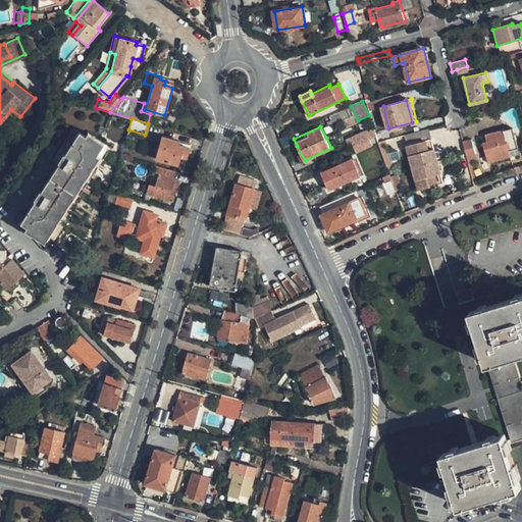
[(500,127),(483,132),(485,140),(479,141),(483,154),(488,153),(491,160),(508,155),(506,148),(516,146),(510,126),(500,128),(500,127)]
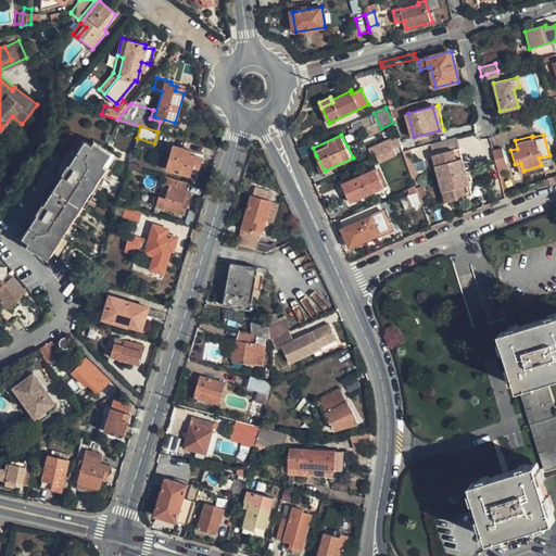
[(125,160),(90,137),(23,240),(58,263),(125,160)]
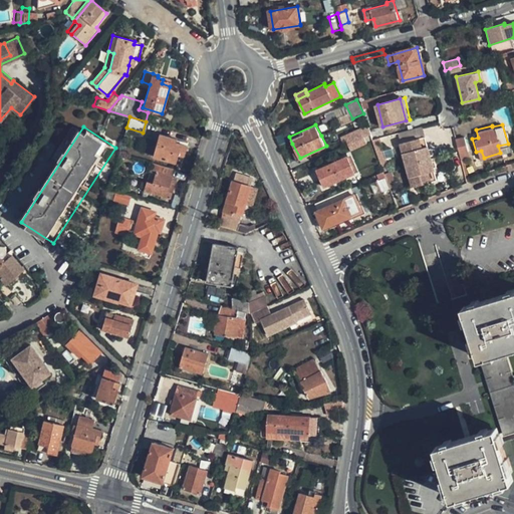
[(344,135),(348,144),(364,137),(359,127),(344,135)]
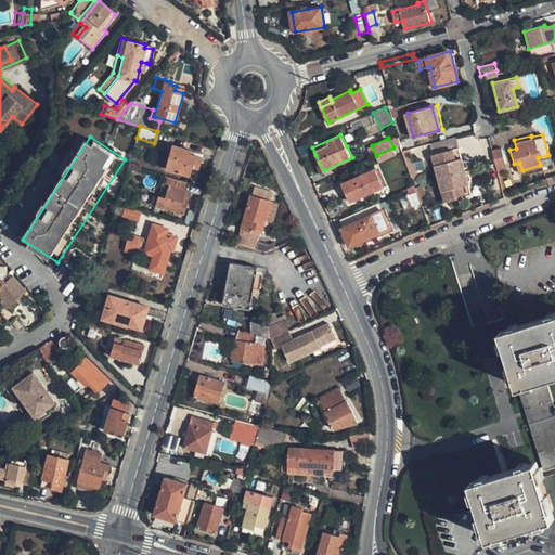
[(198,168),(202,157),(189,153),(190,151),(172,144),(165,168),(189,176),(192,166),(198,168)]
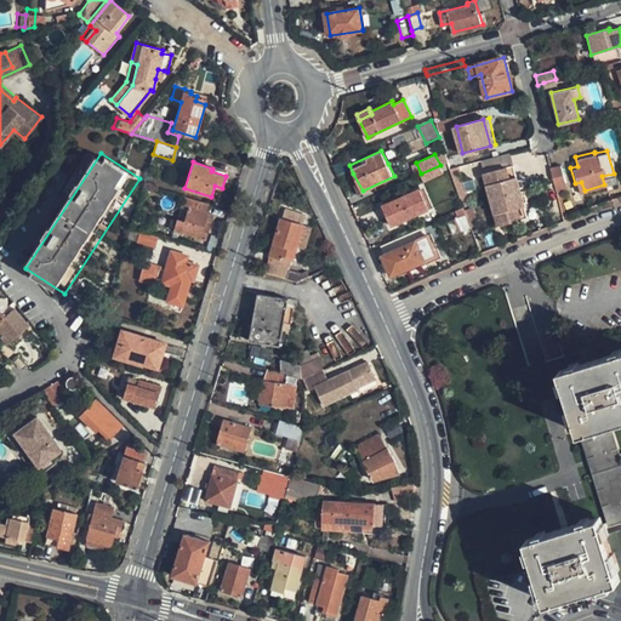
[(483,172),(497,223),(527,216),(512,165),(483,172)]
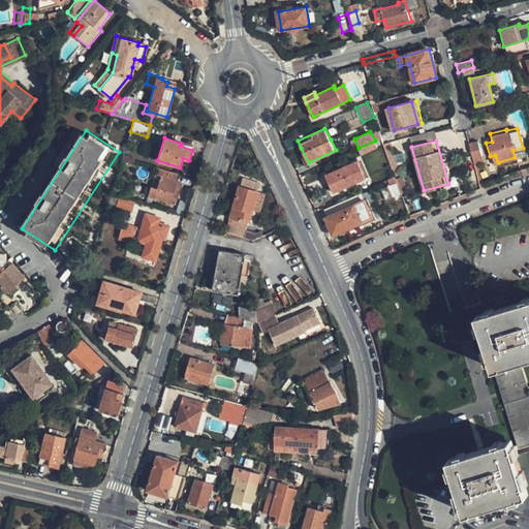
[(467,143),(471,160),(479,158),(475,141),(467,143)]
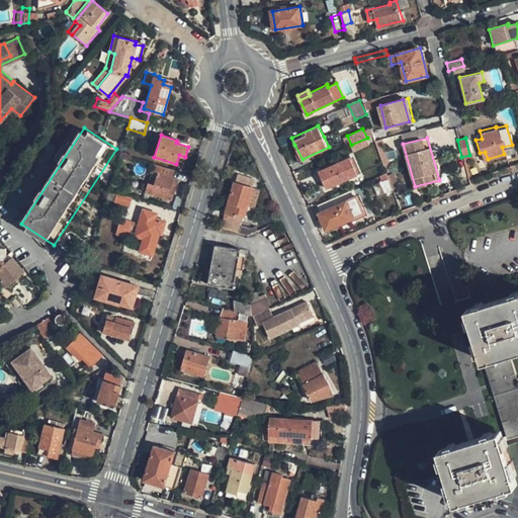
[(504,154),(513,152),(512,145),(502,147),(504,154)]
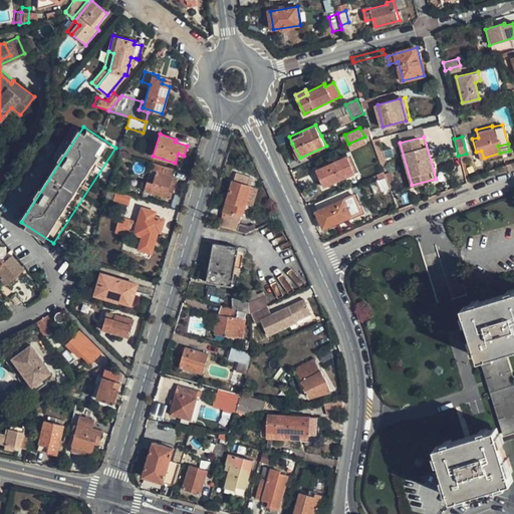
[(178,154),(175,163),(181,165),(184,156),(178,154)]
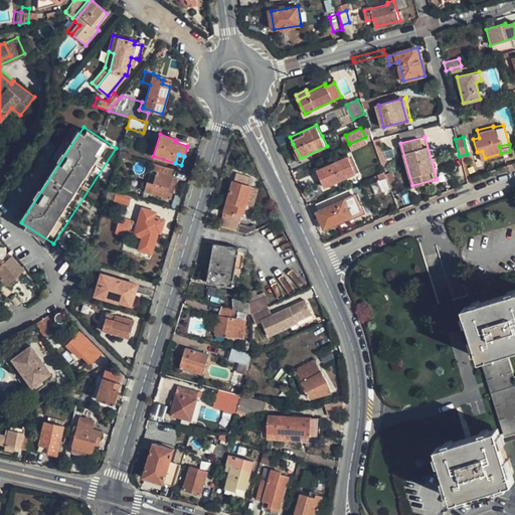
[(318,169),(325,185),(355,170),(348,155),(318,169)]
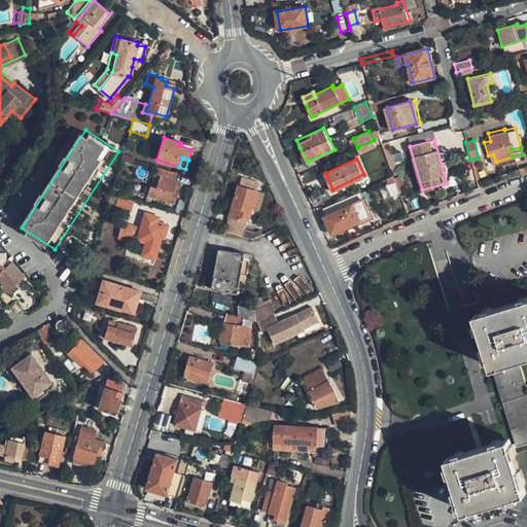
[(178,173),(162,168),(156,185),(154,184),(151,194),(157,196),(157,197),(174,202),(178,189),(174,187),(176,180),(178,173)]
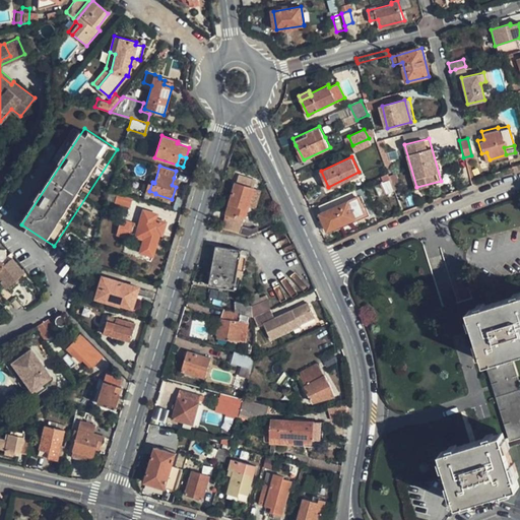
[(385,192),(391,188),(383,171),(376,175),(385,192)]
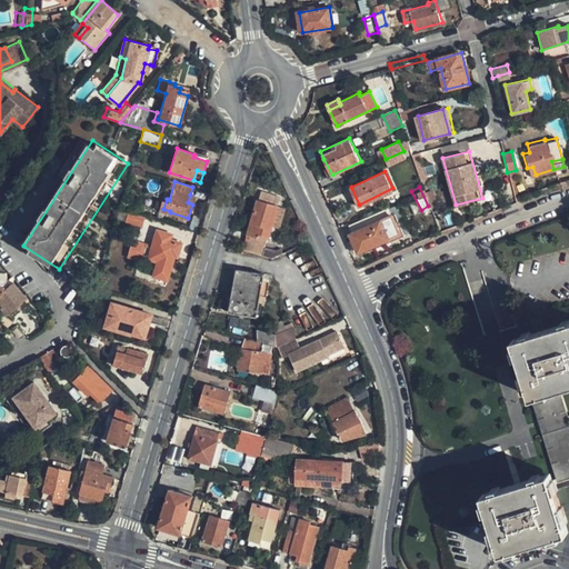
[(126,192),(120,209),(128,211),(133,195),(126,192)]
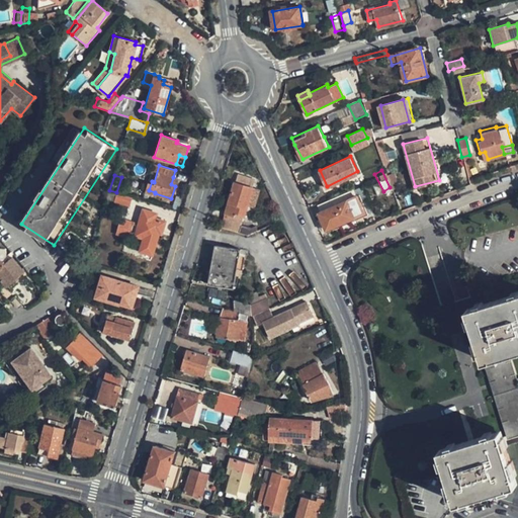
[(237,180),(221,228),(238,234),(248,237),(250,236),(250,232),(240,230),(246,211),(252,193),(254,186),(237,180)]
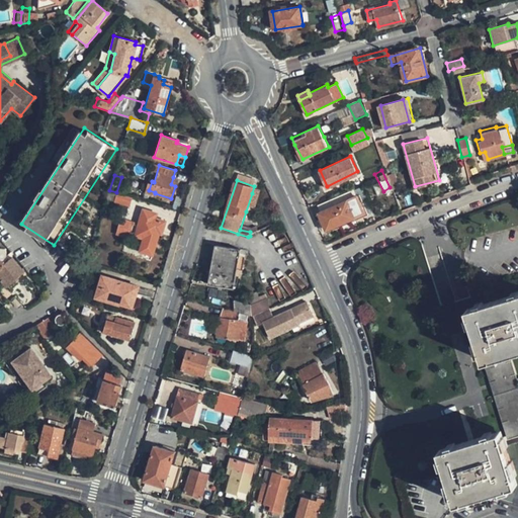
[(105,198),(114,200),(117,192),(116,192),(109,190),(108,189),(105,198)]
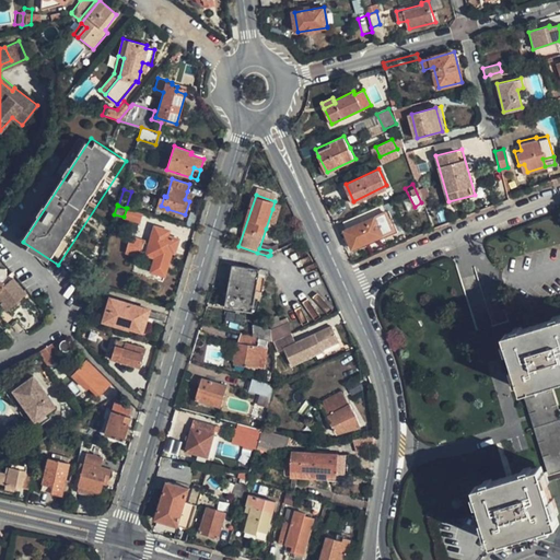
[(140,222),(143,213),(127,208),(124,217),(125,218),(140,222)]
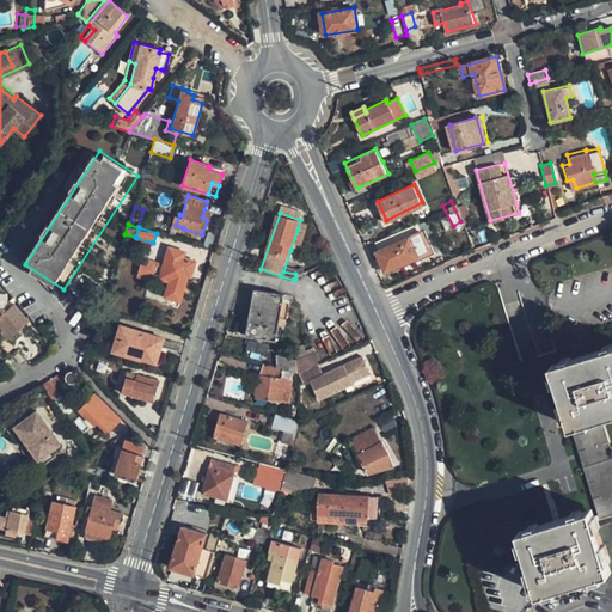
[(298,228),(291,250),(297,252),(304,231),(298,228)]
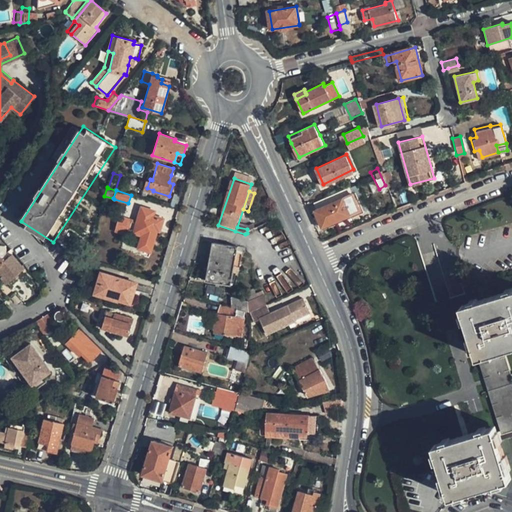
[(324,226),(360,208),(356,197),(351,192),(316,210),(324,226)]
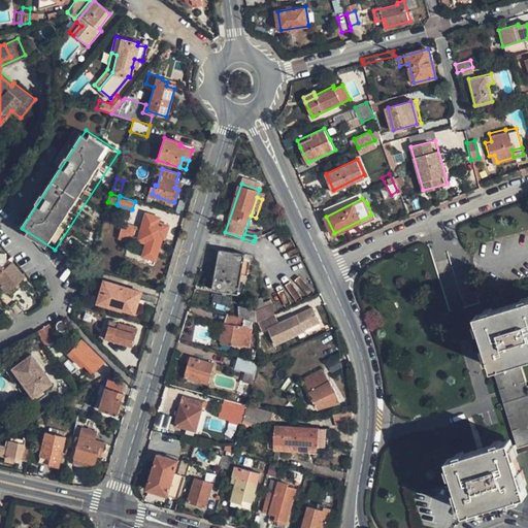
[(132,209),(118,205),(114,215),(129,219),(132,209)]
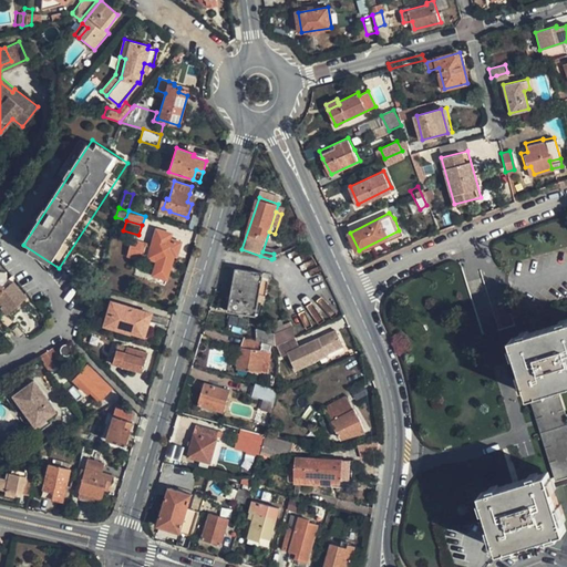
[(156,260),(152,275),(165,279),(174,255),(176,256),(181,241),(169,238),(171,234),(157,229),(152,247),(145,245),(142,255),(145,257),(156,260)]
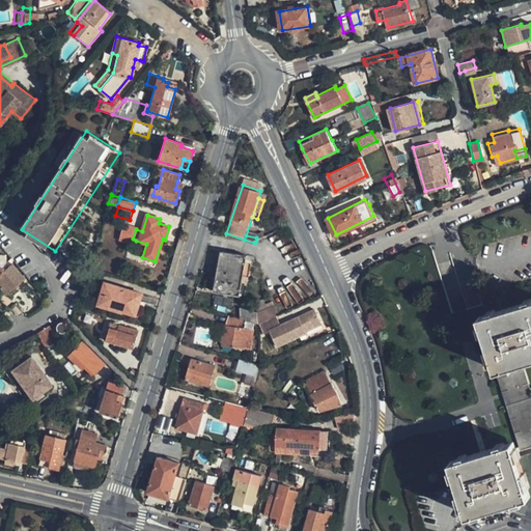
[(133,239),(136,229),(136,227),(123,223),(118,241),(135,246),(136,241),(133,239)]
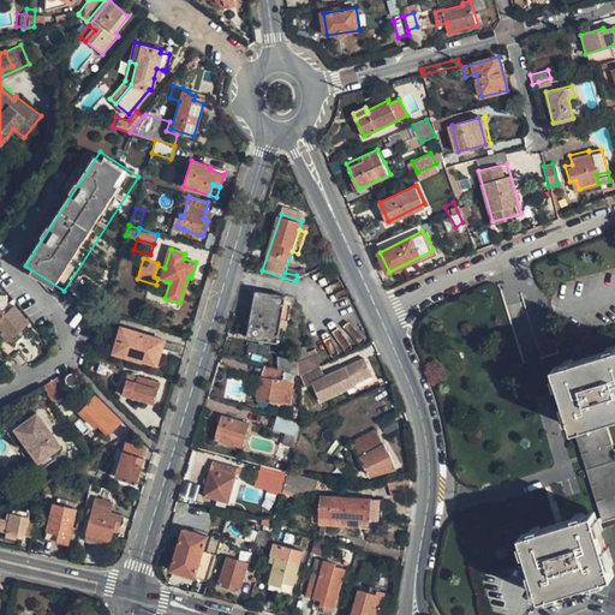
[(256,292),(248,339),(279,344),(286,297),(256,292)]
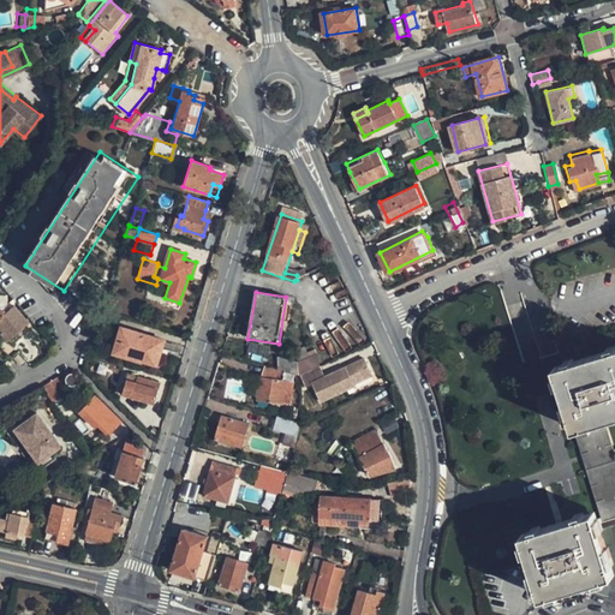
[(0,333),(6,340),(28,321),(13,304),(1,314),(0,312),(0,333)]
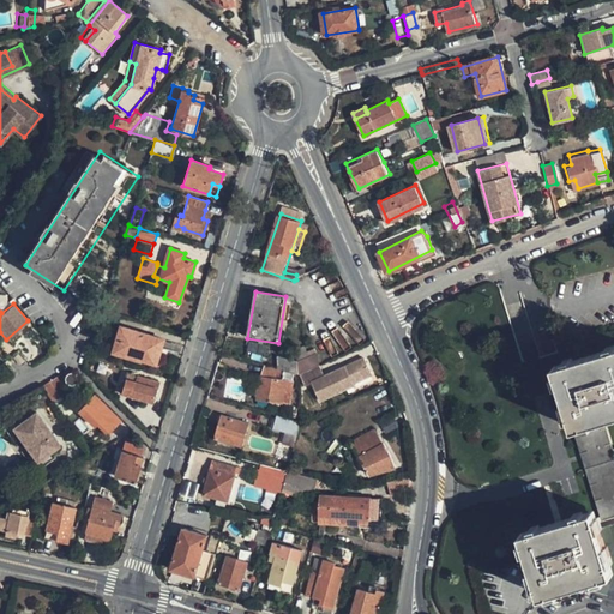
[(109,313),(101,311),(95,332),(103,335),(109,313)]
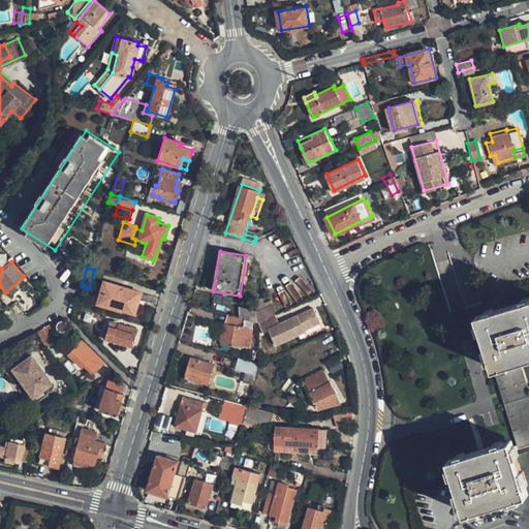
[(136,289),(105,279),(102,291),(104,291),(100,304),(117,308),(119,303),(131,307),(136,289)]
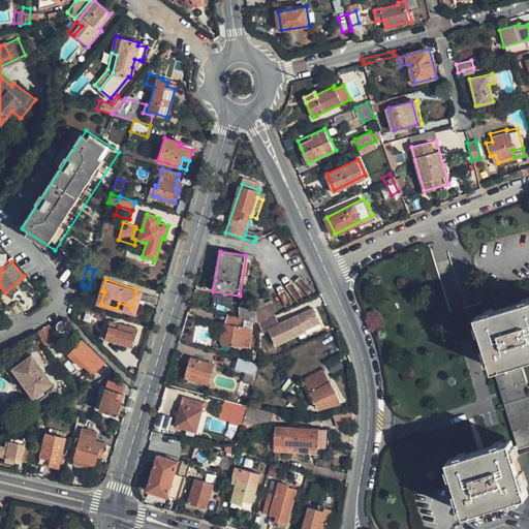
[(528,299),(477,315),(494,368),(494,369),(519,362),(528,358),(528,299)]
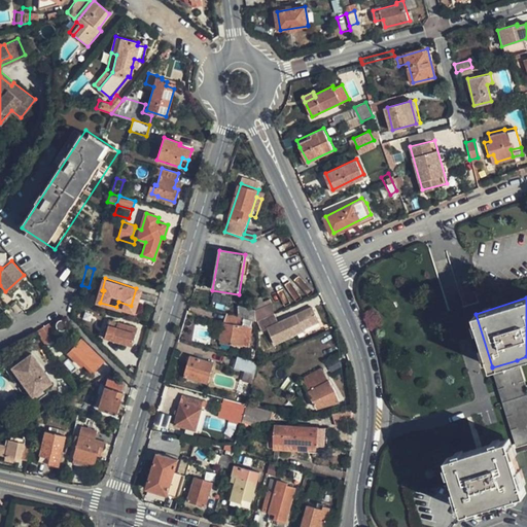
[(239,306),(239,317),(243,318),(255,322),(256,322),(272,316),(271,304),(255,310),(239,306)]
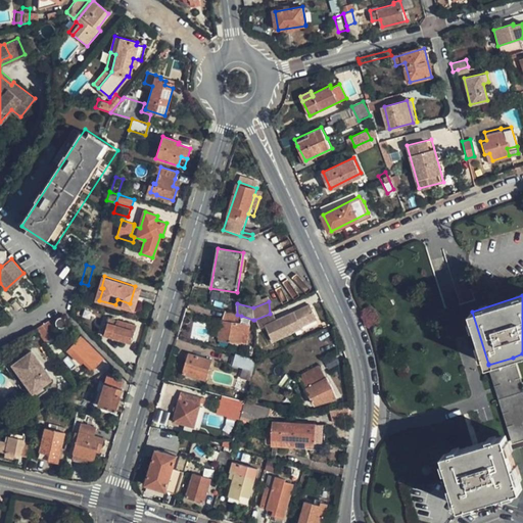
[(317,322),(311,307),(289,317),(290,319),(287,321),(286,318),(276,323),(272,313),(270,314),(254,320),(258,330),(265,328),(271,342),(300,330),(299,329),(317,322)]
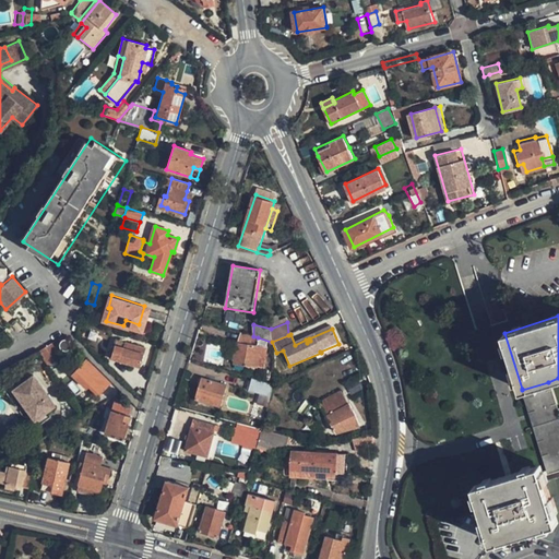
[(256,366),(258,346),(257,346),(258,337),(253,336),(240,332),(239,343),(236,343),(233,363),(256,366)]
